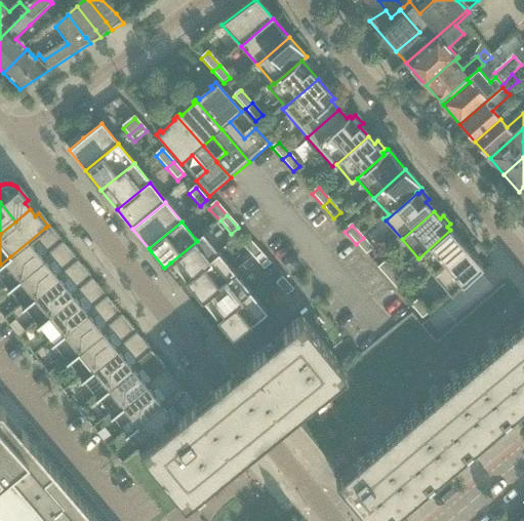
[(10,256),(0,265),(0,277),(2,279),(8,287),(6,288),(7,289),(9,288),(25,275),(59,246),(63,244),(53,232),(50,234),(45,228),(10,256)]
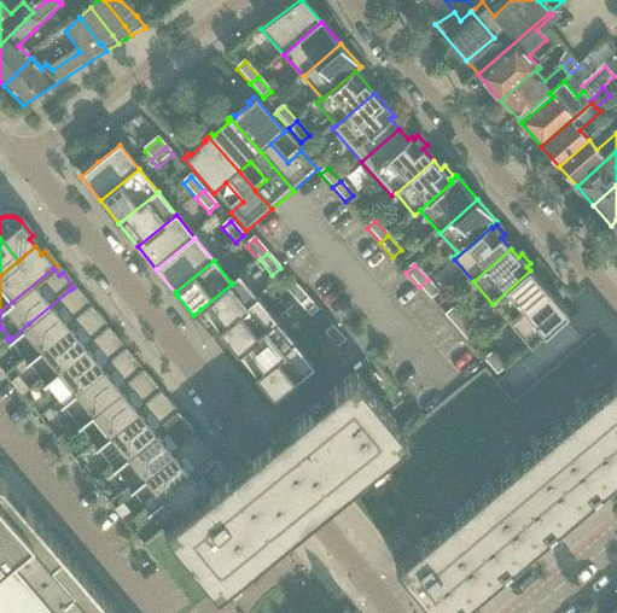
[(512,326),(549,293),(530,270),(493,304),(512,326)]
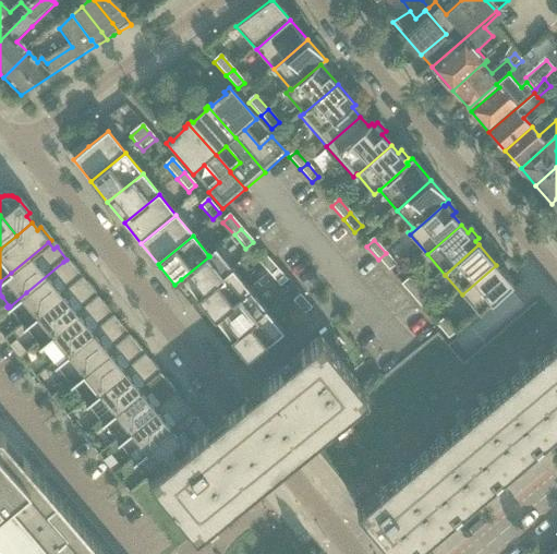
[(198,300),(233,272),(216,250),(208,255),(209,256),(181,279),(198,300)]
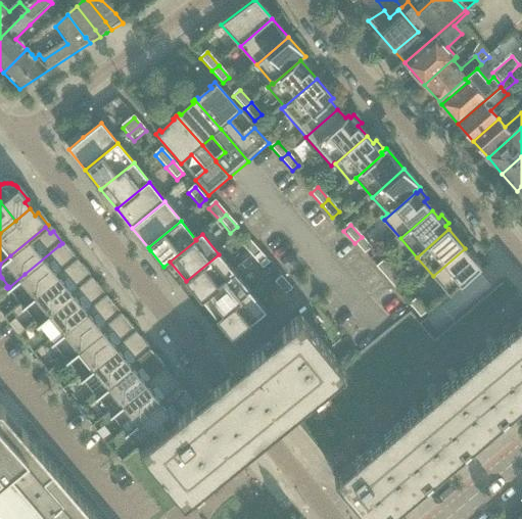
[(365,255),(372,249),(362,237),(354,243),(365,255)]
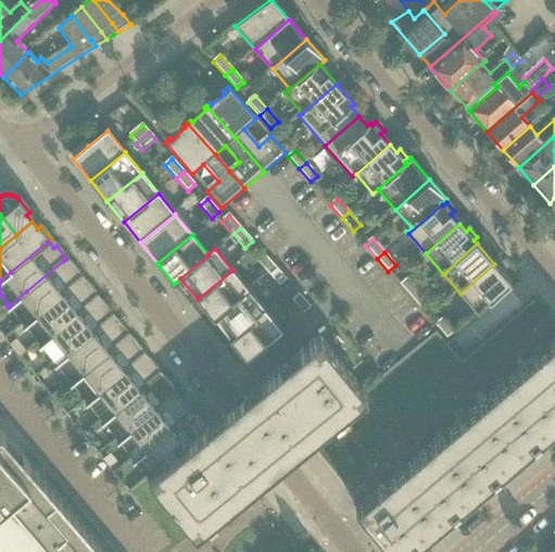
[(268,274),(276,268),(264,255),(257,261),(268,274)]
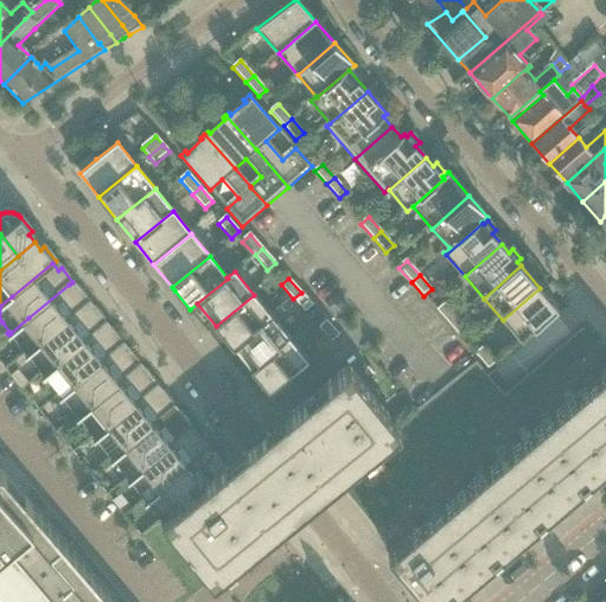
[(29,318),(11,333),(19,344),(26,352),(25,353),(26,356),(27,353),(87,306),(90,302),(78,289),(75,292),(69,285),(29,318)]
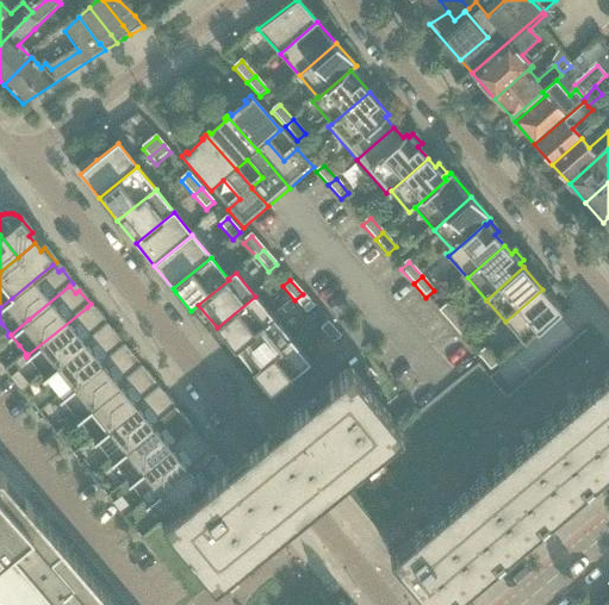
[(542,289),(505,322),(523,343),(561,311),(542,289)]
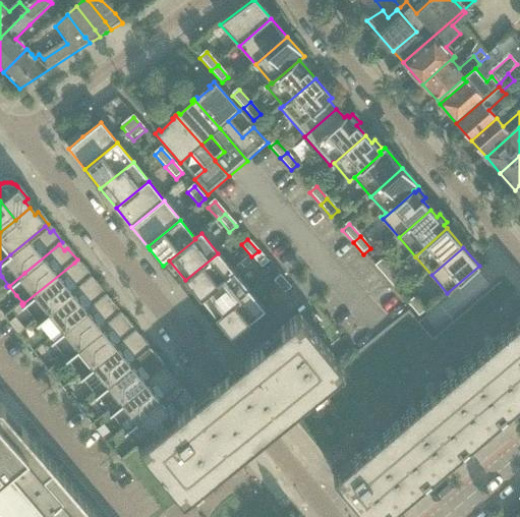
[(263,269),(269,264),(258,251),(251,256),(263,269)]
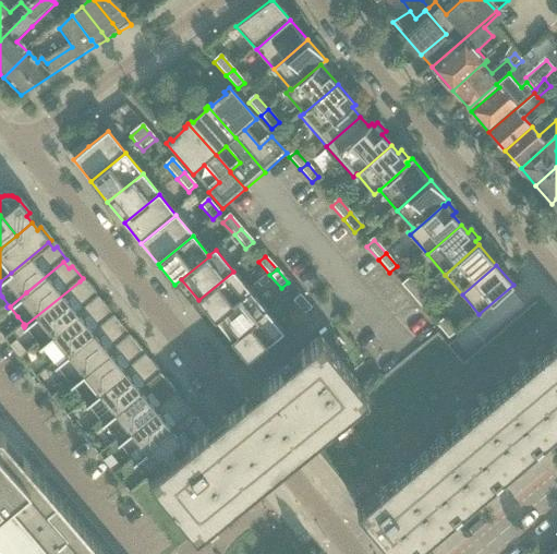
[(233,272),(198,300),(215,321),(250,292),(233,272)]
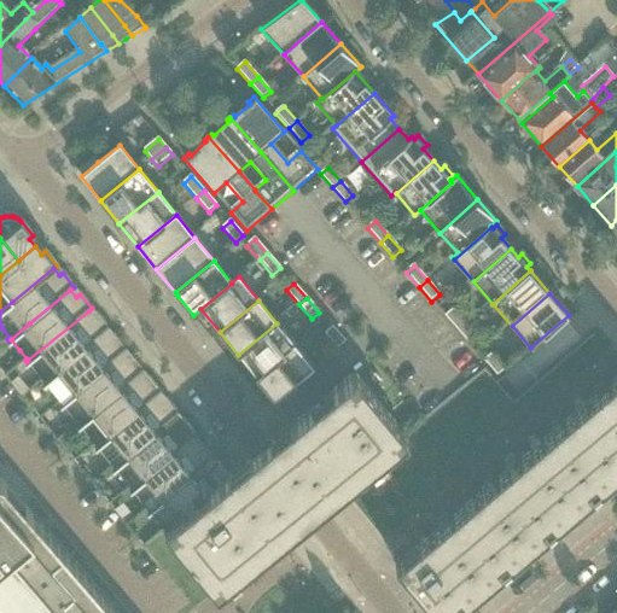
[(458,332),(466,325),(453,310),(446,317),(458,332)]
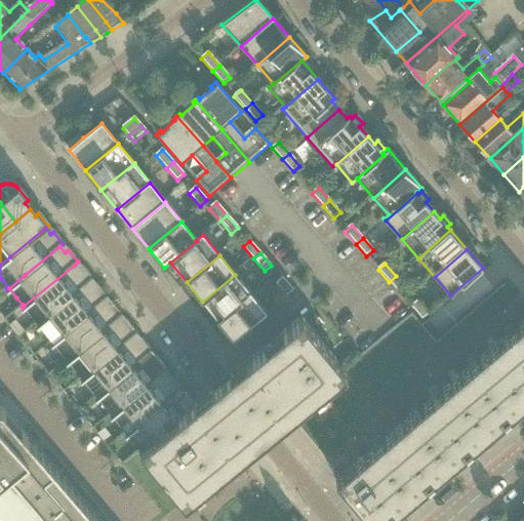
[(24,306),(32,316),(38,323),(36,324),(37,325),(39,324),(54,311),(89,282),(92,280),(83,268),(80,271),(75,265),(24,306)]
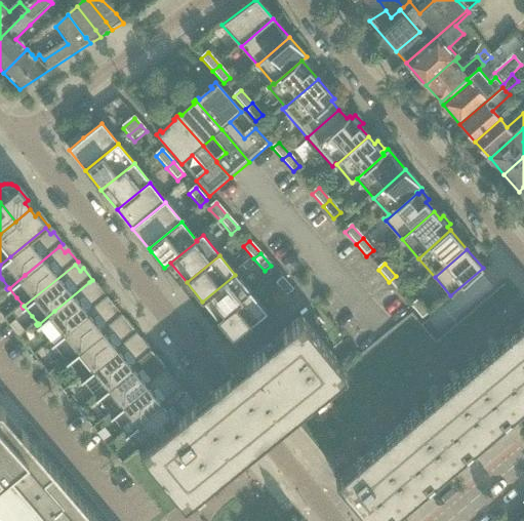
[(217,321),(251,294),(235,275),(202,302),(217,321)]
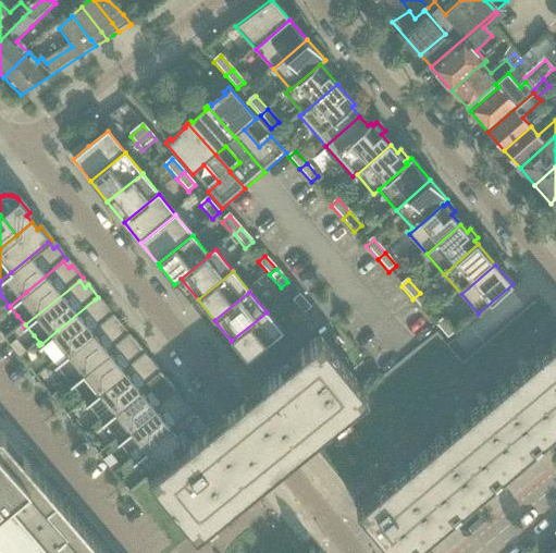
[(424,312),(431,306),(420,293),(412,299),(424,312)]
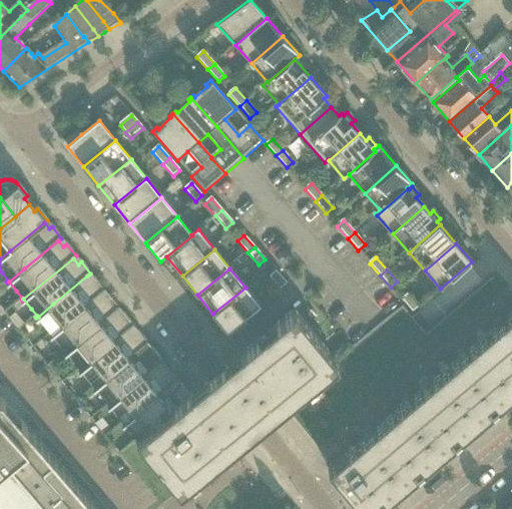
[(287,285),(277,273),(270,279),(281,291),(287,285)]
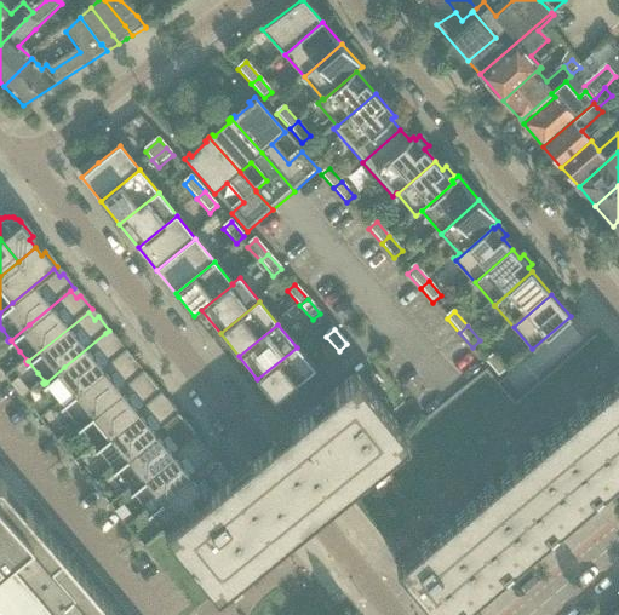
[(64,367),(46,383),(55,394),(62,403),(61,404),(61,406),(63,404),(124,355),(127,352),(115,338),(112,340),(105,333),(64,367)]
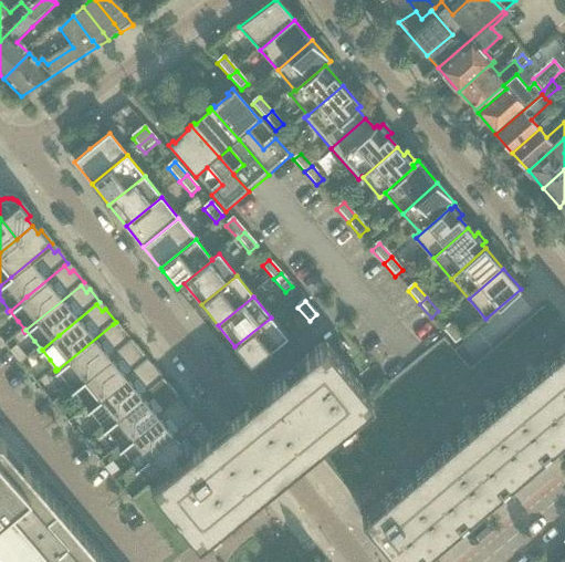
[(234,346),(252,367),(288,339),(271,318),(234,346)]
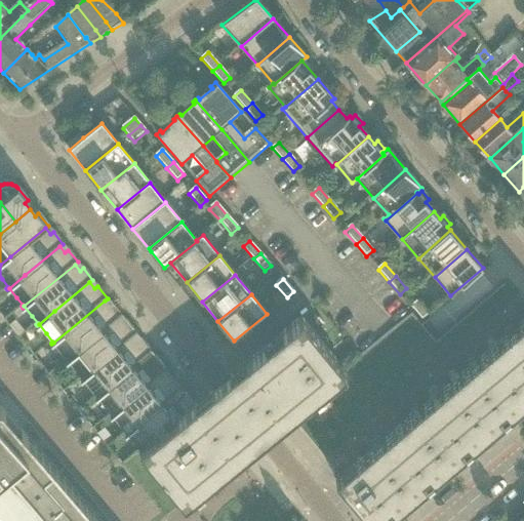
[(105,301),(53,343),(67,359),(66,361),(67,362),(68,360),(119,319),(122,316),(112,305),(109,307),(105,301)]
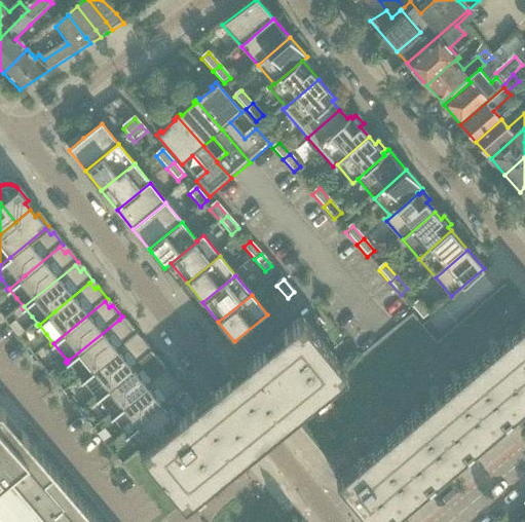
[(423,321),(429,314),(419,302),(412,308),(423,321)]
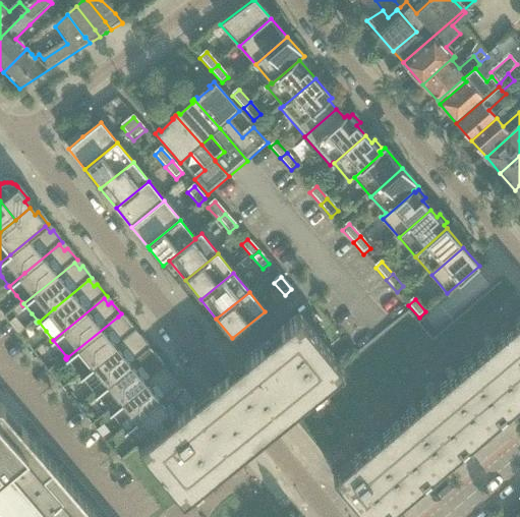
[(80,377),(82,376),(132,335),(135,332),(126,320),(123,323),(118,317),(67,357),(81,375),(79,376),(80,377)]
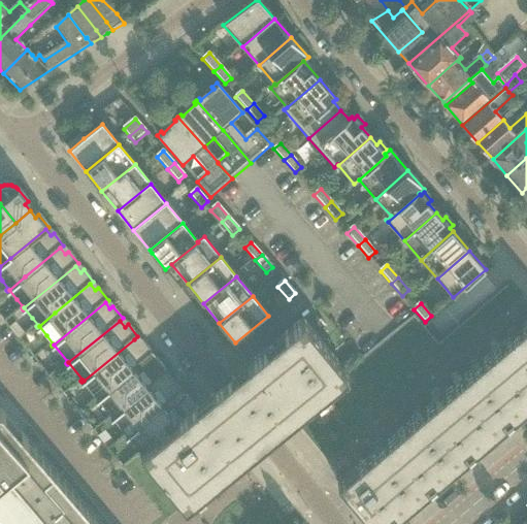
[(186,510),(241,464),(262,448),(349,378),(303,321),(218,391),(196,408),(141,453),(140,454),(186,510)]
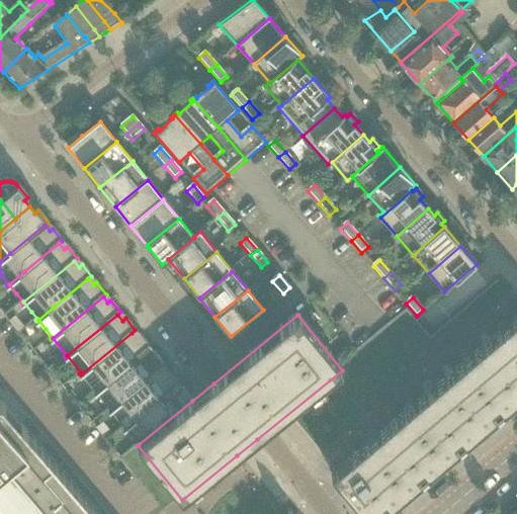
[(516,318),(331,476),(363,513),(374,513),(386,504),(391,508),(404,496),(403,495),(409,491),(409,492),(423,481),(422,480),(427,475),(428,476),(441,464),(440,463),(446,458),(447,459),(460,448),(459,447),(464,443),(465,444),(480,432),(479,431),(484,427),(485,428),(498,417),(497,416),(503,411),(503,412),(516,402),(516,400),(516,318)]
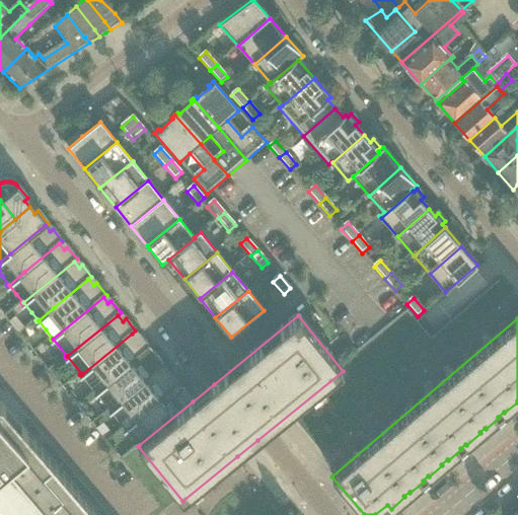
[(82,374),(89,383),(95,391),(94,392),(95,393),(112,379),(147,351),(150,349),(140,337),(137,339),(132,334),(82,374)]
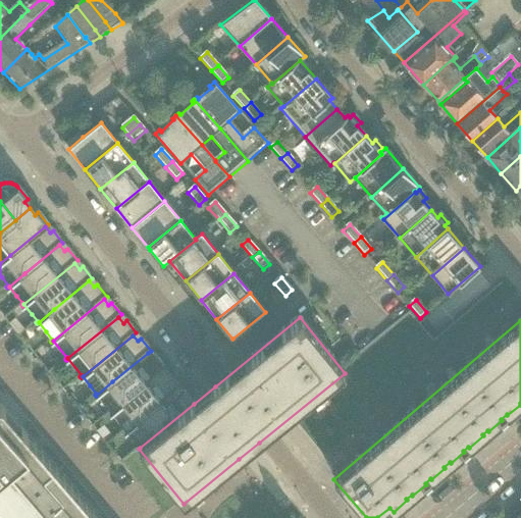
[(112,381),(97,395),(105,404),(110,411),(109,413),(110,414),(111,412),(122,404),(127,400),(162,371),(165,369),(155,357),(152,359),(148,353),(112,381)]
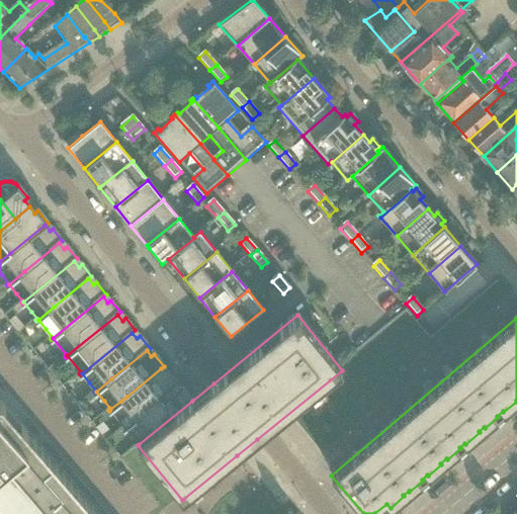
[(50,358),(44,363),(49,370),(55,365),(50,358)]
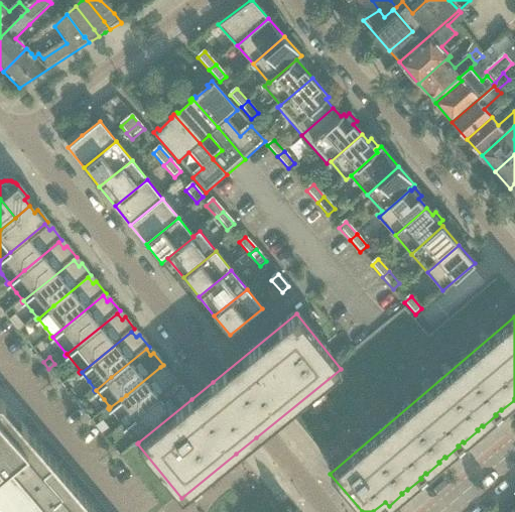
[(48,369),(47,369),(57,381),(65,376),(54,364),(48,369)]
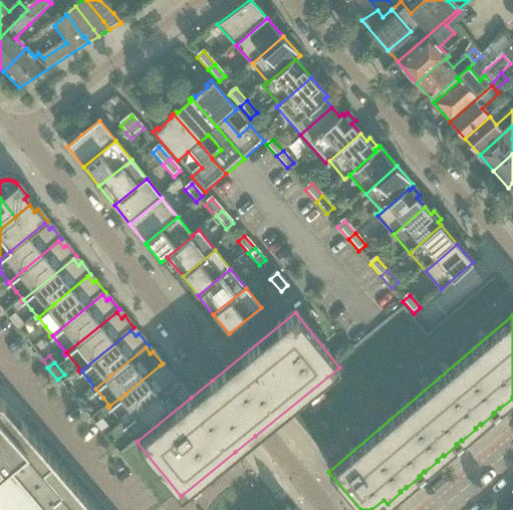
[(120,398),(109,406),(117,416),(123,423),(122,424),(122,425),(124,424),(135,416),(140,411),(174,384),(178,380),(168,368),(165,371),(160,365),(125,394),(120,398)]
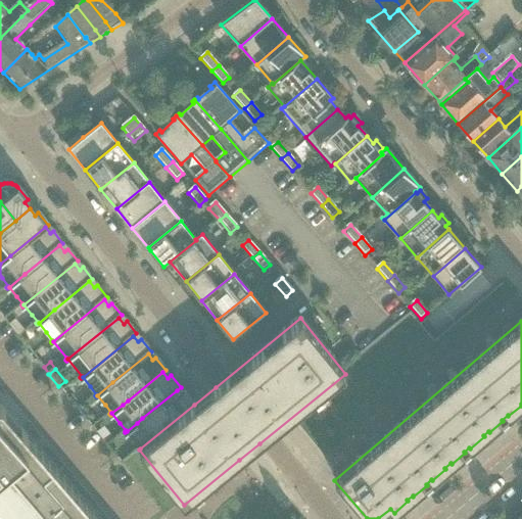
[(137,423),(127,431),(134,440),(140,449),(194,405),(185,393),(182,395),(177,390),(142,418),(137,423)]
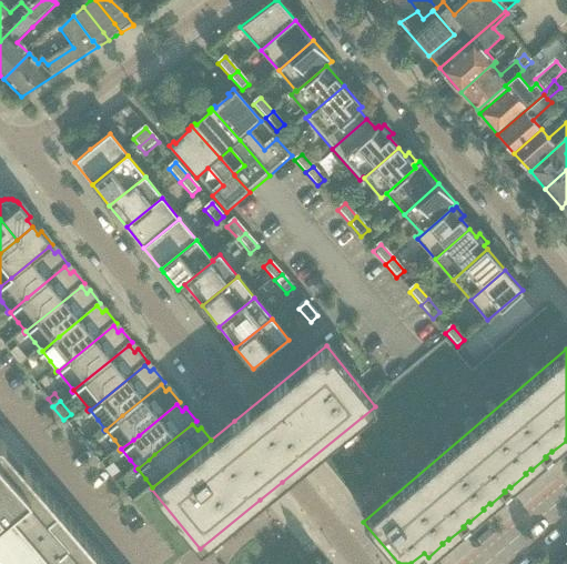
[(0,522),(7,516),(9,514),(51,563),(105,563),(2,445),(0,444),(0,522)]
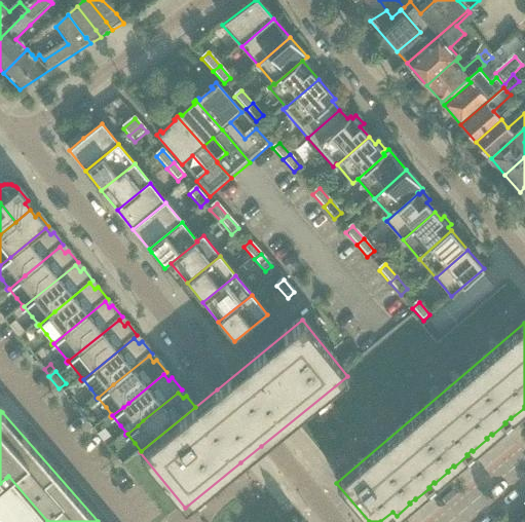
[(47,521),(8,476),(6,478),(0,483),(0,521),(47,521)]
